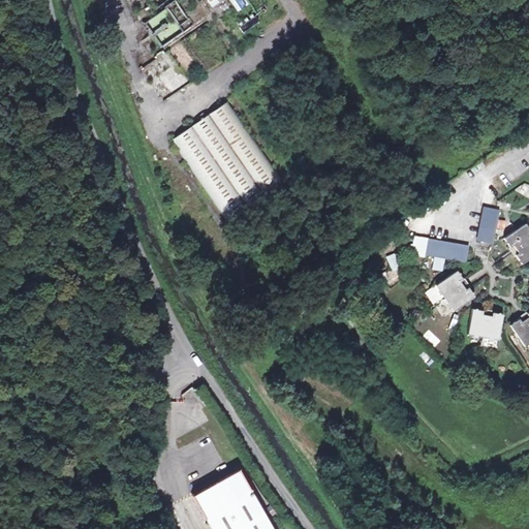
[(178,0),(175,4),(187,16),(196,6),(190,0),(178,0)]
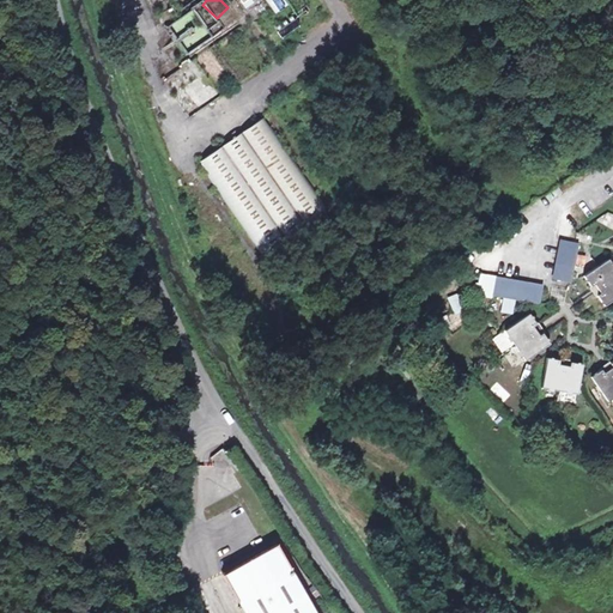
[(266,0),(274,13),(284,7),(280,0),(266,0)]
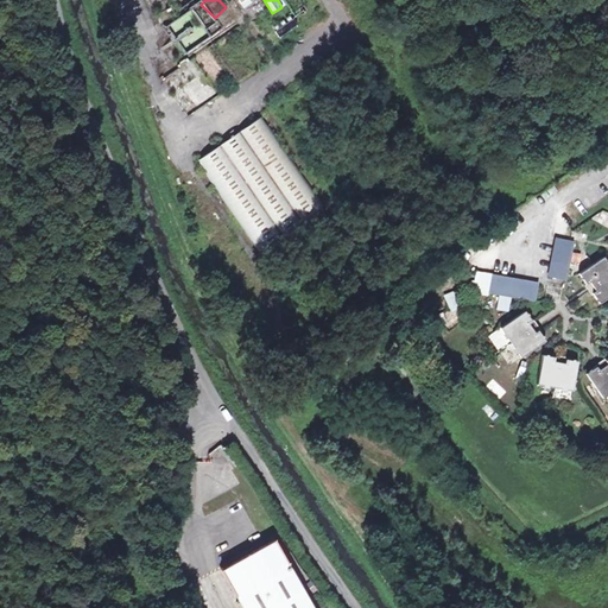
[(286,14),(271,27),(279,38),(296,25),(286,14)]
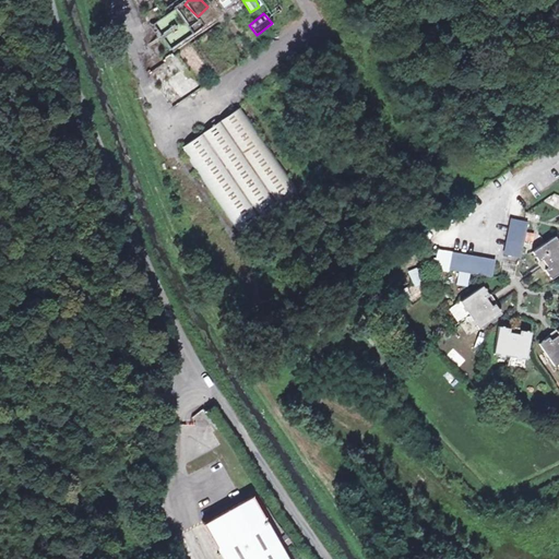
[(161,38),(182,35),(179,15),(157,20),(161,38)]
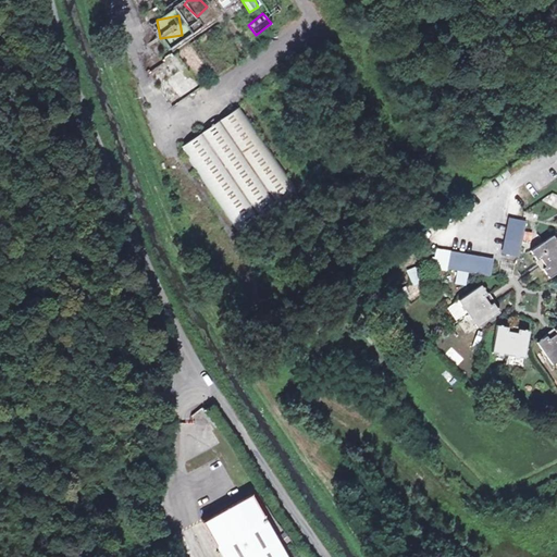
[(236,232),(297,194),(243,107),(182,145),(236,232)]
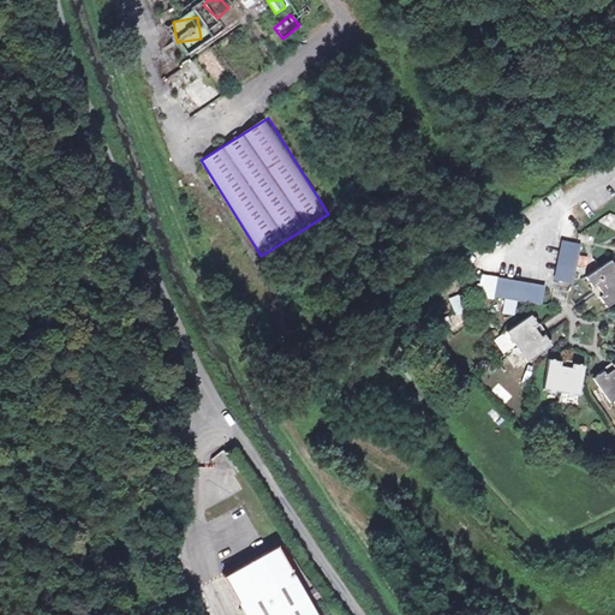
[(579,244),(562,240),(555,280),(572,284),(579,244)]
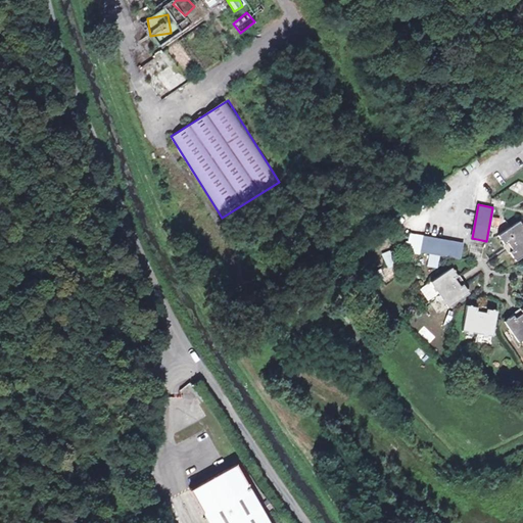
[(522,227),(518,221),(497,235),(504,244),(507,242),(512,250),(510,252),(515,260),(522,255),(522,227)]
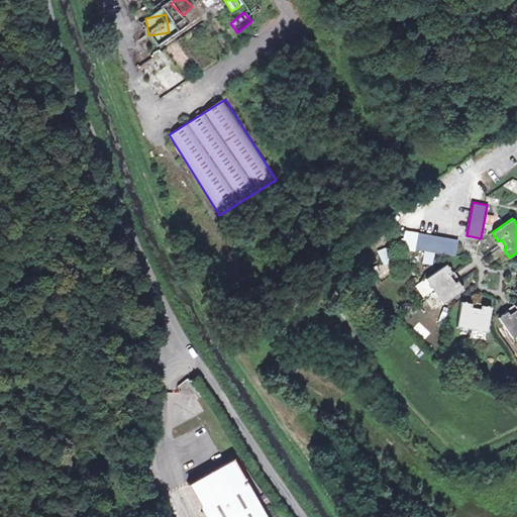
[(457,241),(418,234),(415,248),(454,255),(457,241)]
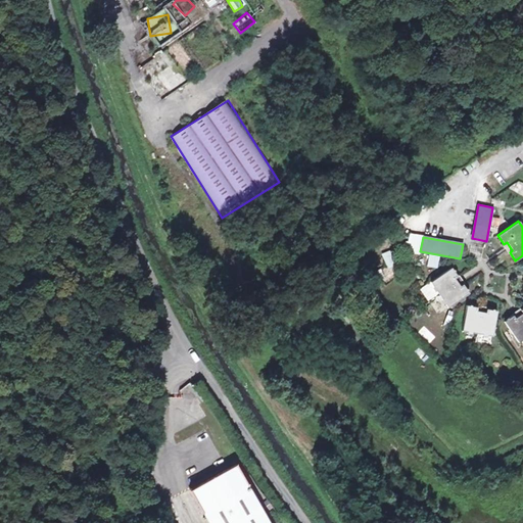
[(450,268),(430,282),(447,307),(468,293),(463,284),(460,286),(455,278),(457,276),(450,268)]
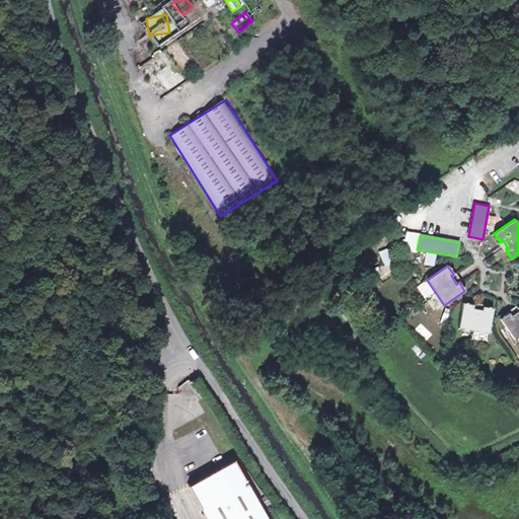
[(472,305),(462,303),(458,327),(489,334),(493,308),(483,306),(482,309),(472,308),(472,305)]
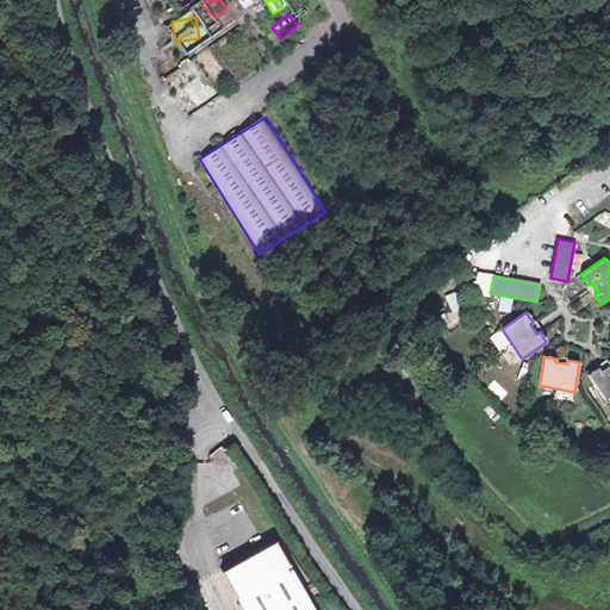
[(609,394),(609,359),(607,361),(609,365),(599,371),(597,368),(587,375),(604,399),(609,394)]
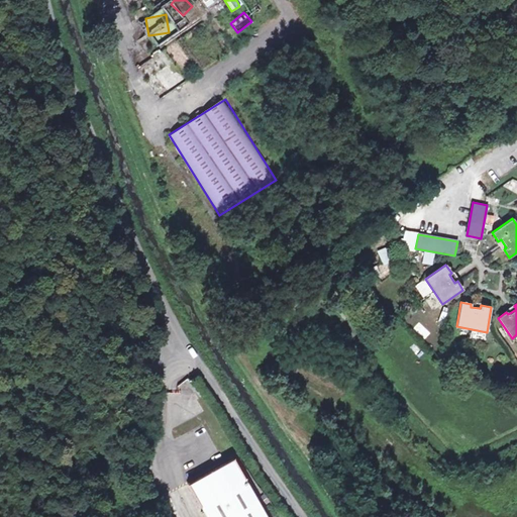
[(418,323),(414,328),(424,336),(428,331),(418,323)]
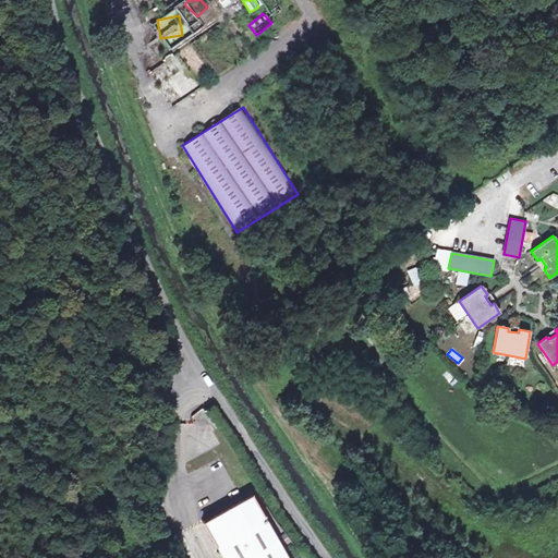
[(206,521),(228,557),(294,557),(253,490),(240,487),(210,506),(206,521)]
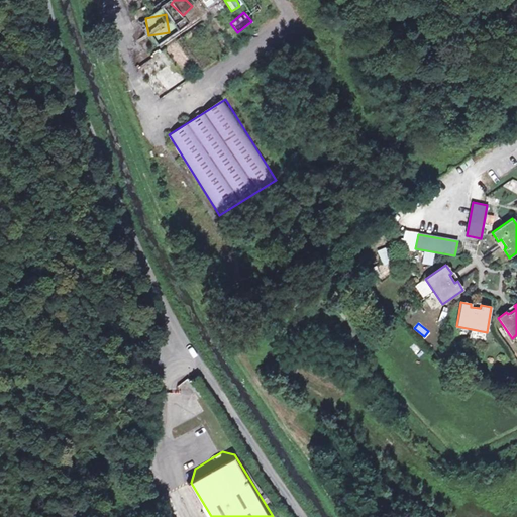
[(186,475),(191,483),(195,469),(186,475)]
